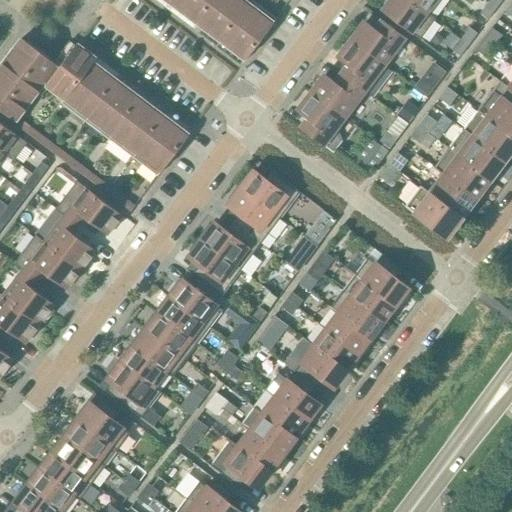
[(158,0),(242,63),(276,19),(251,0),(158,0)]
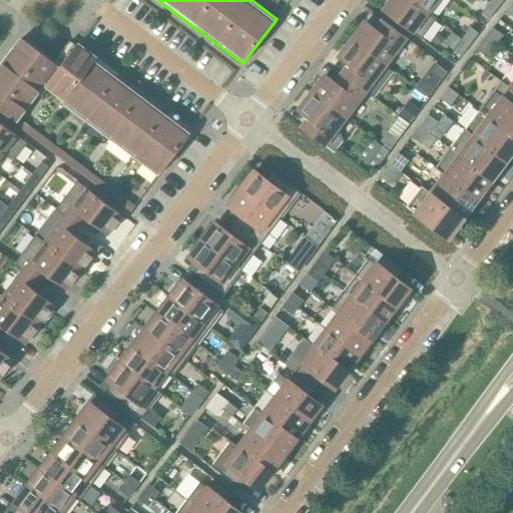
[(389,0),(382,10),(421,40),(436,20),(436,19),(427,12),(411,0),(389,0)]
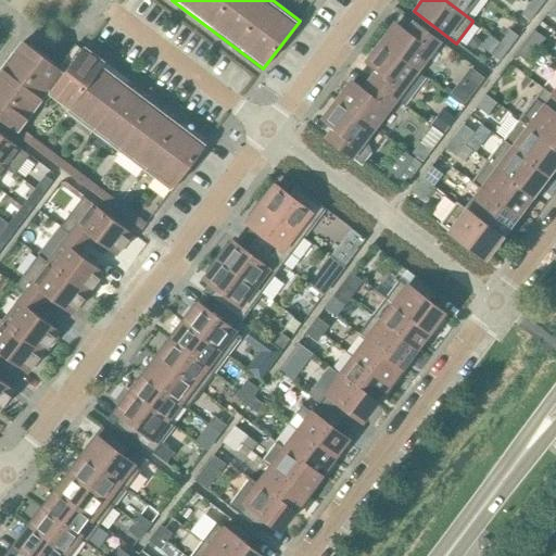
[(445,0),(463,13),(471,0),(445,0)]
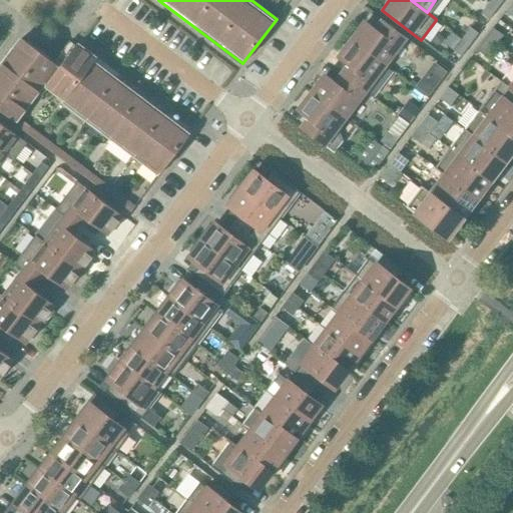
[(490,0),(489,2),(497,8),(503,0),(490,0)]
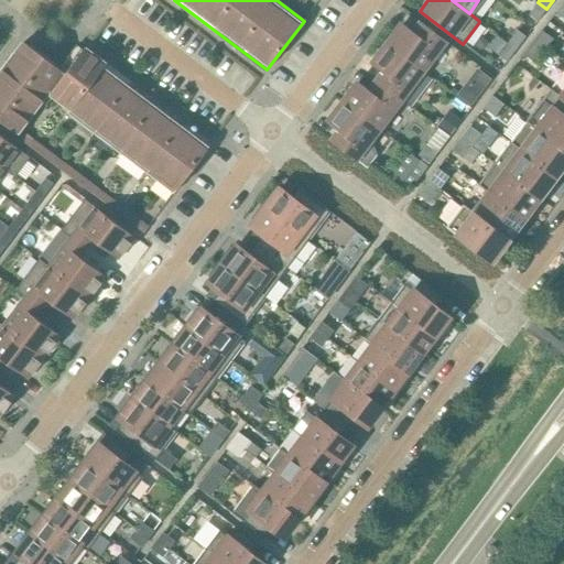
[(537,21),(546,9),(538,2),(529,14),(537,21)]
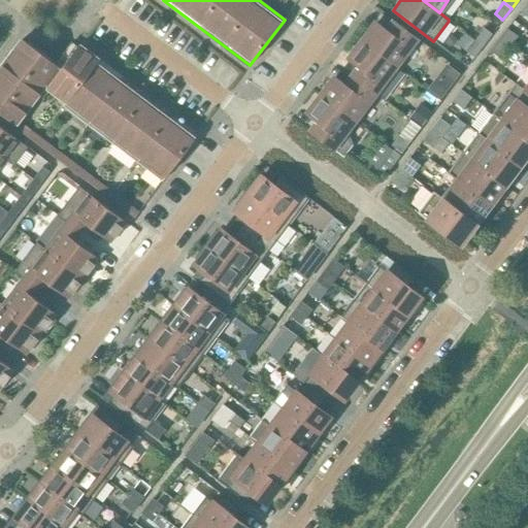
[(361,40),(395,67),(417,38),(392,21),(385,30),(374,23),(361,40)]
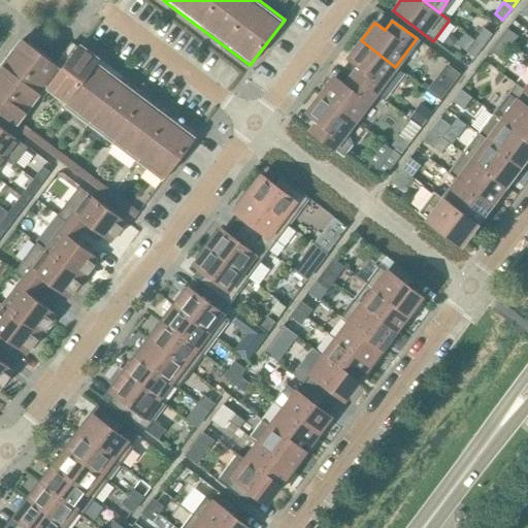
[(474,40),(483,46),(492,34),(484,29),(474,40)]
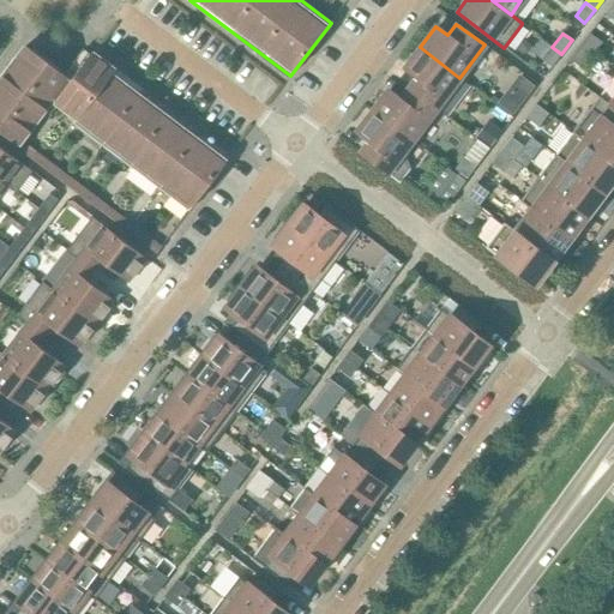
[(579,47),(591,56),(602,43),(589,34),(579,47)]
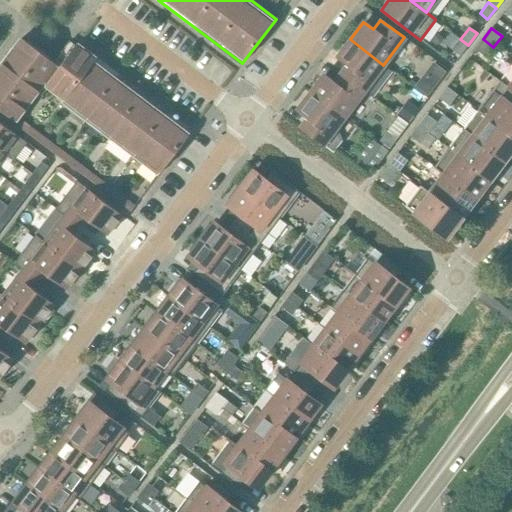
[(46,79),(56,65),(21,39),(11,53),(46,79)]
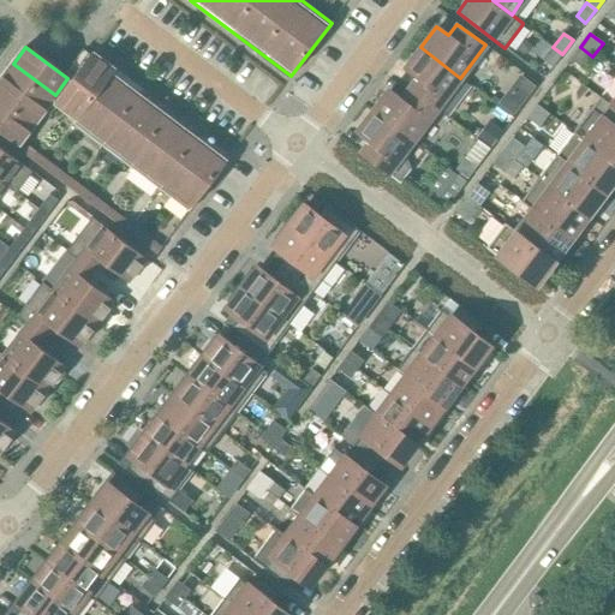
[(436,109),(460,78),(421,47),(405,69),(417,78),(410,89),(436,109)]
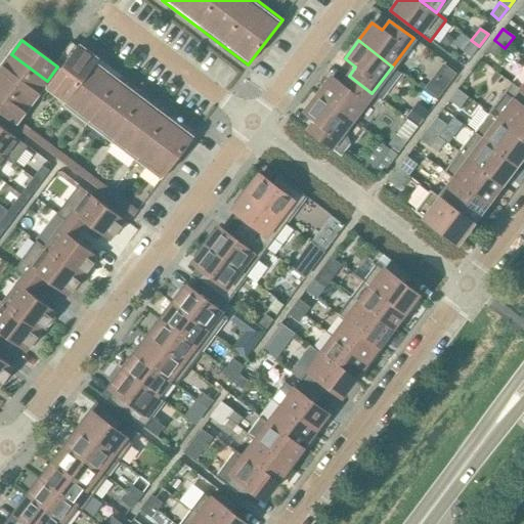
[(471,57),(479,46),(471,40),(463,51),(471,57)]
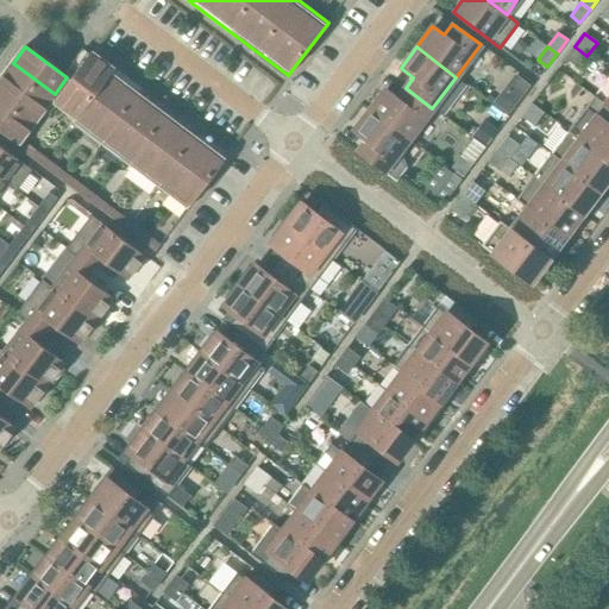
[(577,69),(586,56),(575,46),(565,60),(577,69)]
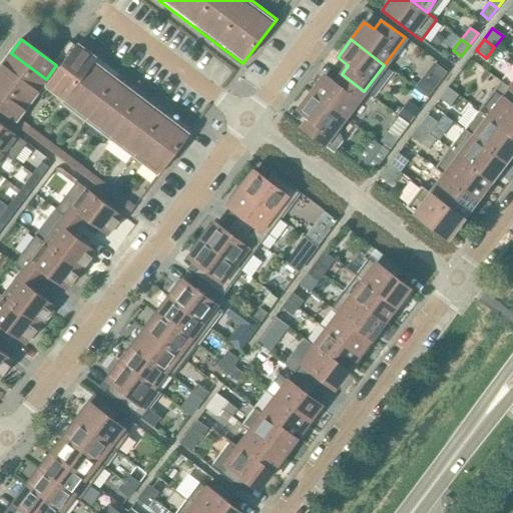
[(46,79),(43,83),(63,98),(60,103),(157,176),(191,131),(75,44),(58,67),(56,65),(46,79)]
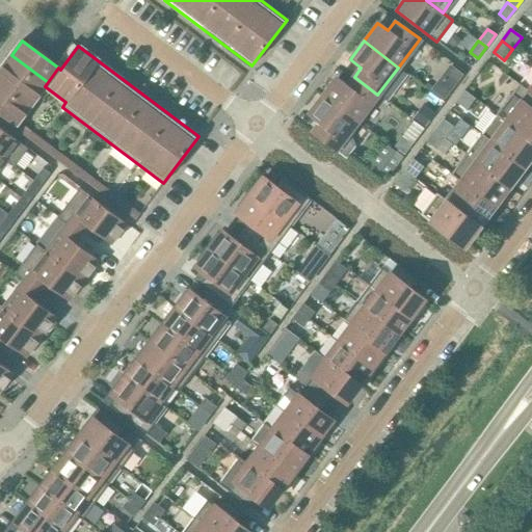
[(36,97),(45,86),(48,82),(11,55),(0,70),(36,97)]
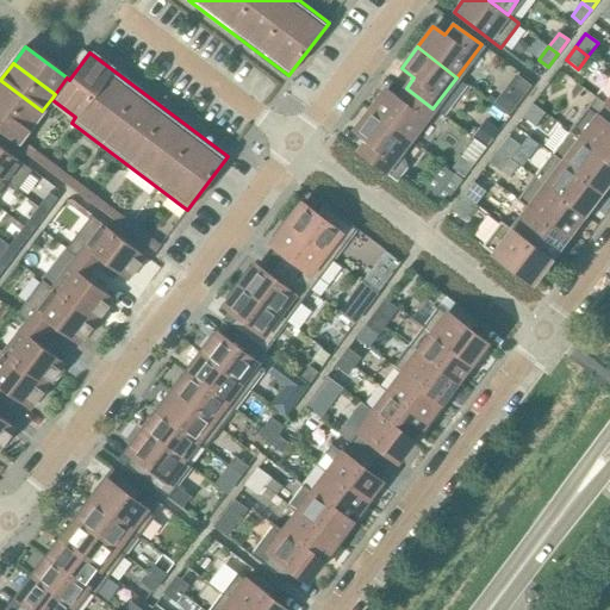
[(0,105),(30,128),(42,111),(0,80),(0,79),(0,105)]
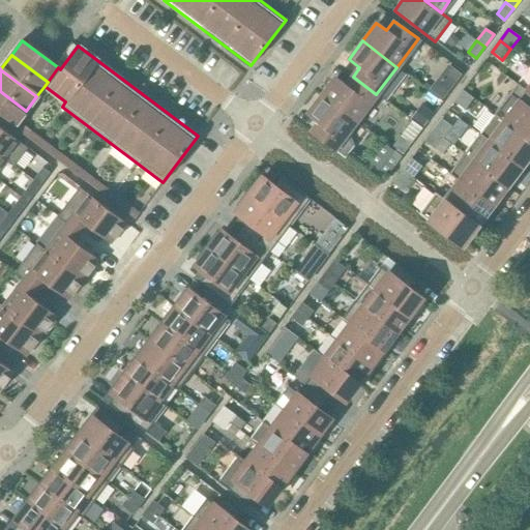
[(355,122),(376,94),(353,77),(346,86),(334,78),(321,95),(355,122)]
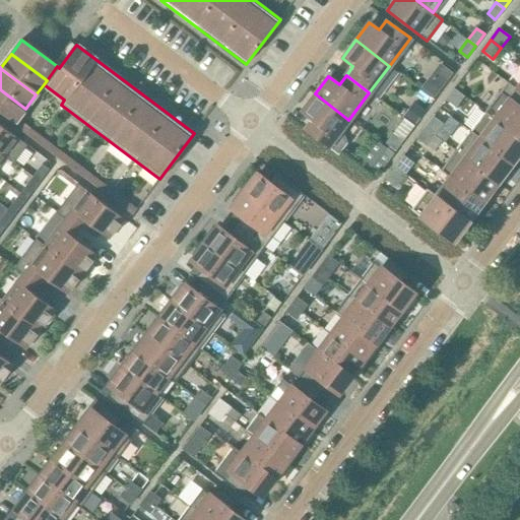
[(430,75),(420,87),(434,98),(443,85),(430,75)]
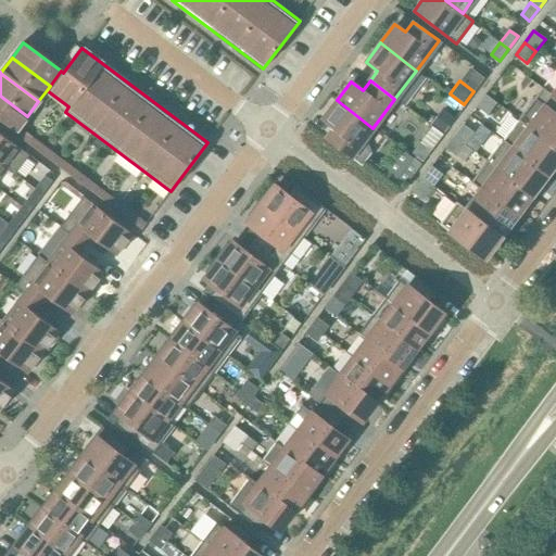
[(555,99),(552,97),(553,96),(542,88),(517,121),(555,149),(555,99)]
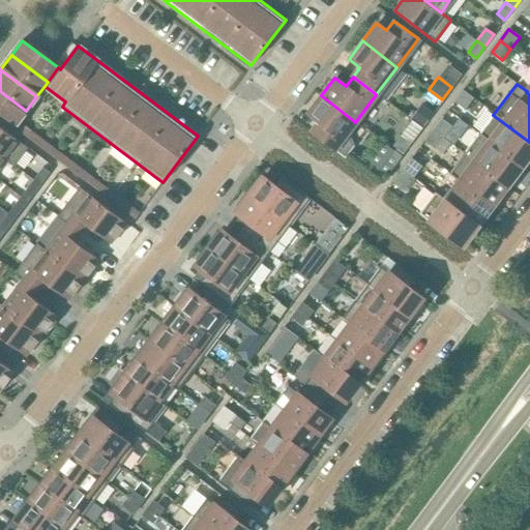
[(465,110),(473,98),(463,90),(453,102),(465,110)]
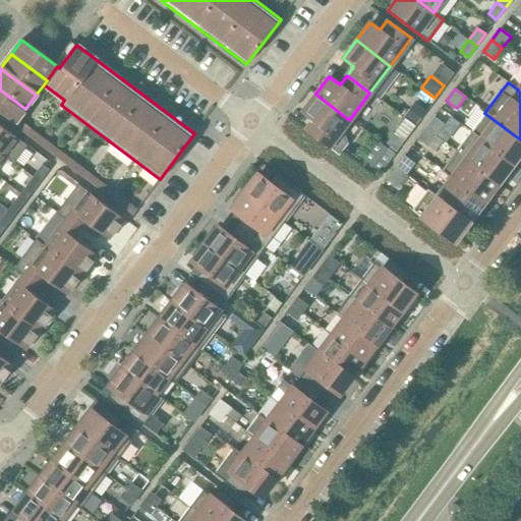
[(0,112),(14,123),(25,109),(0,90),(0,112)]
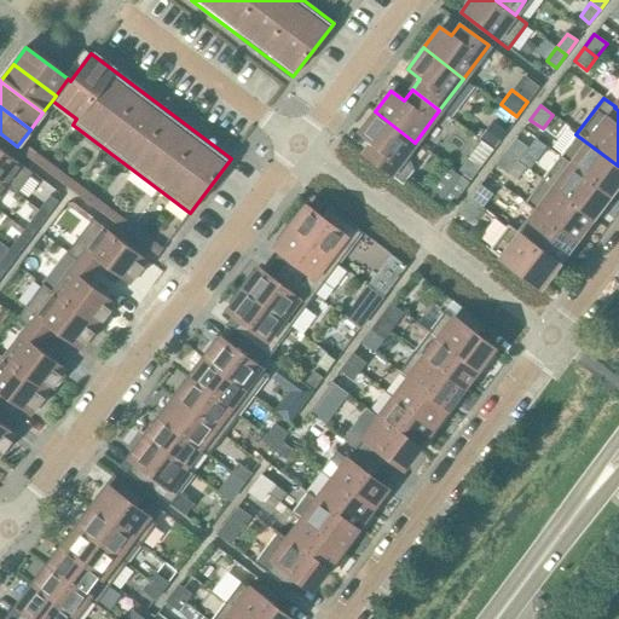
[(405,155),(415,143),(375,111),(359,133),(370,143),(362,154),(401,184),(412,171),(405,155)]
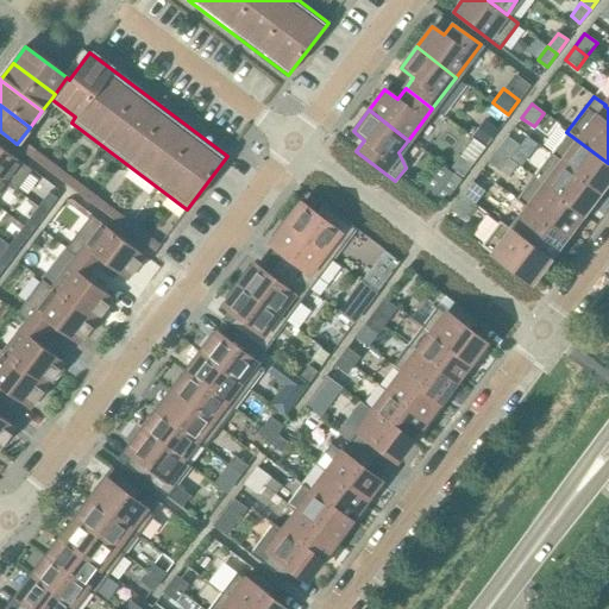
[(484,118),(470,137),(472,139),(485,149),(498,130),(500,130),(484,118)]
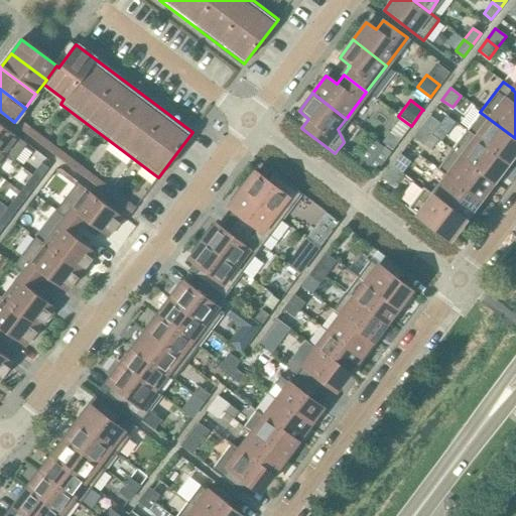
[(515,138),(480,112),(467,130),(508,161),(515,149),(515,138)]
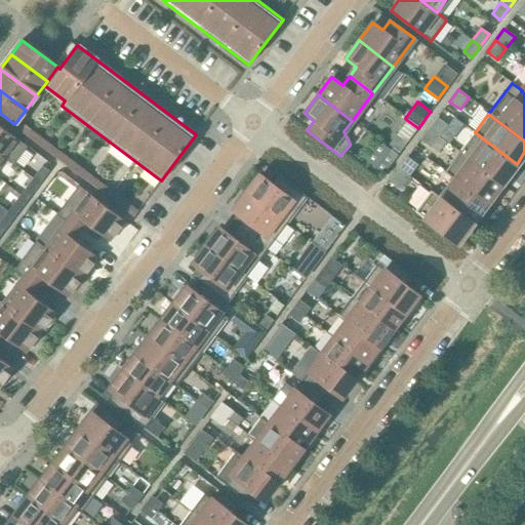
[(437,118),(429,129),(432,131),(439,136),(447,125),(437,118)]
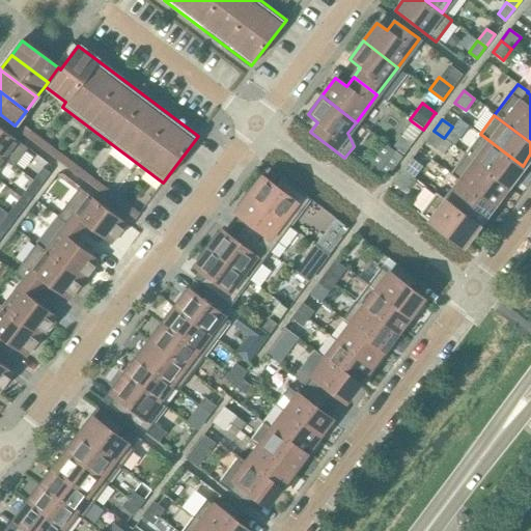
[(135,220),(139,214),(24,127),(20,133),(135,220)]
